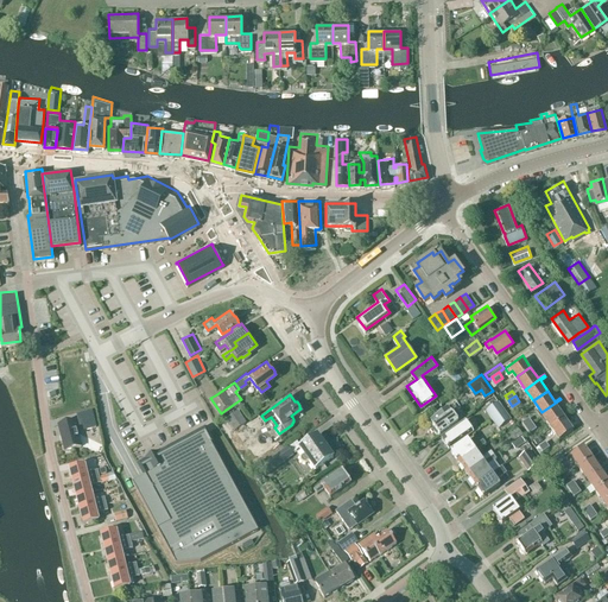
[(493,414),(504,407),(499,400),(498,399),(487,405),(493,414)]
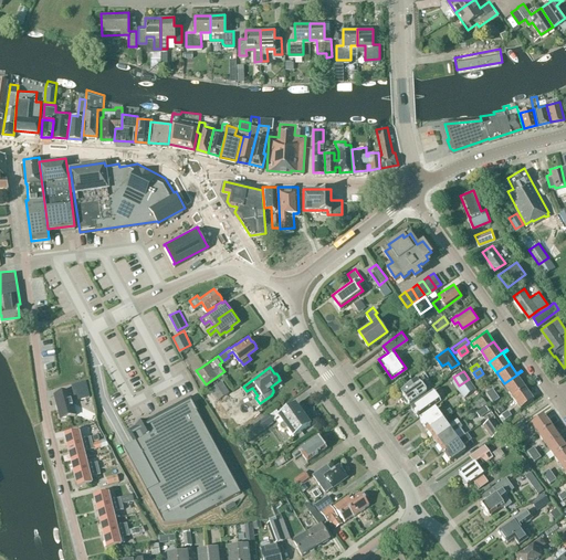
[(522,371),(504,383),(513,395),(525,387),(517,376),(523,372),(522,371)]
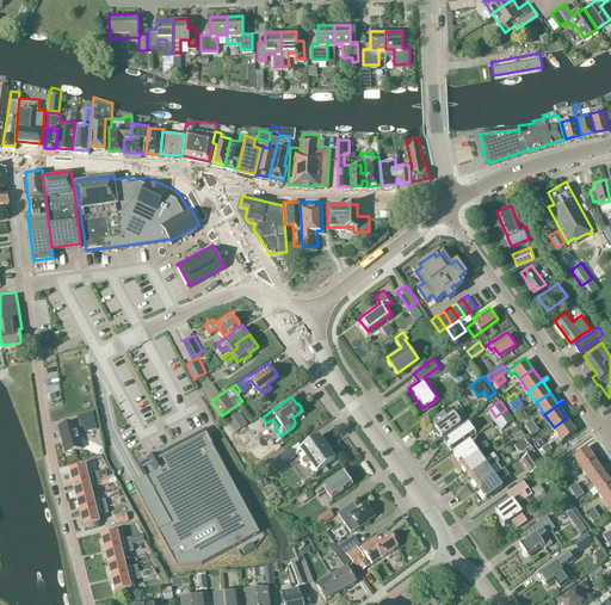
[(464,417),(455,405),(450,407),(433,419),(437,424),(434,425),(436,426),(434,430),(437,432),(440,432),(442,434),(461,420),(460,420),(464,417)]
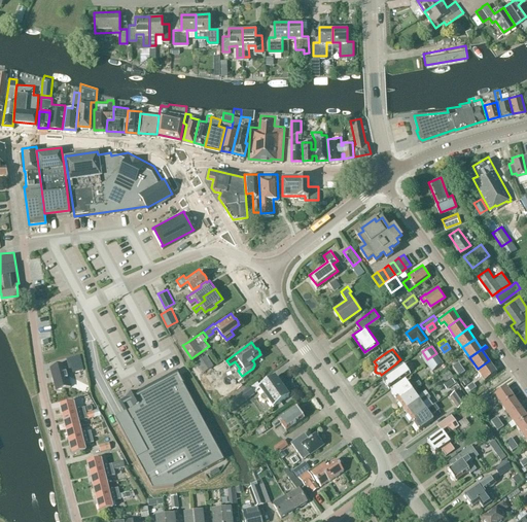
[(70,370),(83,367),(80,352),(67,355),(70,370)]
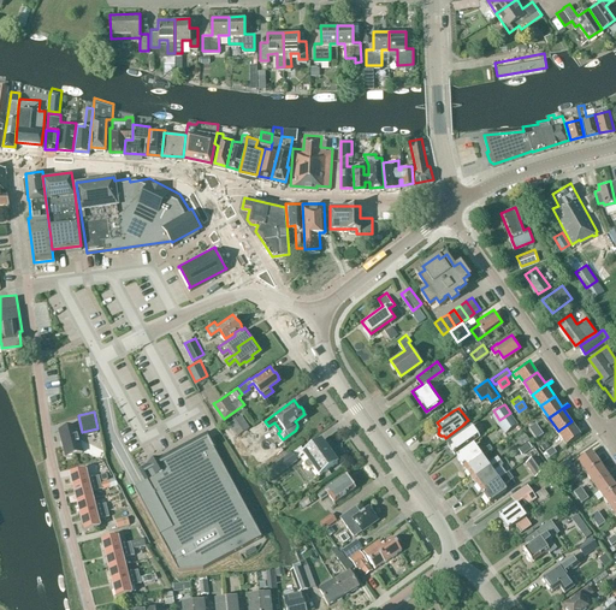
[(237,432),(249,425),(241,413),(229,420),(237,432)]
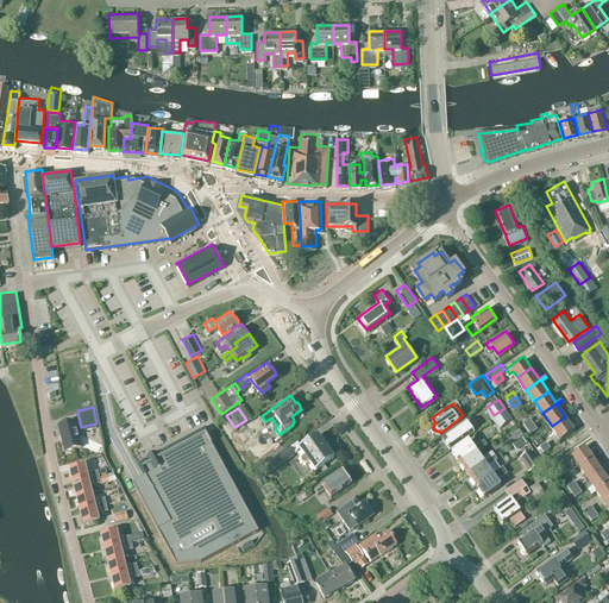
[(504,408),(494,415),(501,425),(510,416),(509,414),(504,408)]
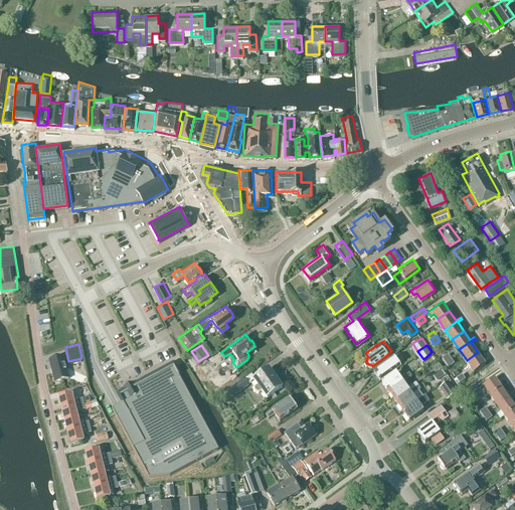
[(442,355),(445,359),(451,355),(448,351),(442,355)]
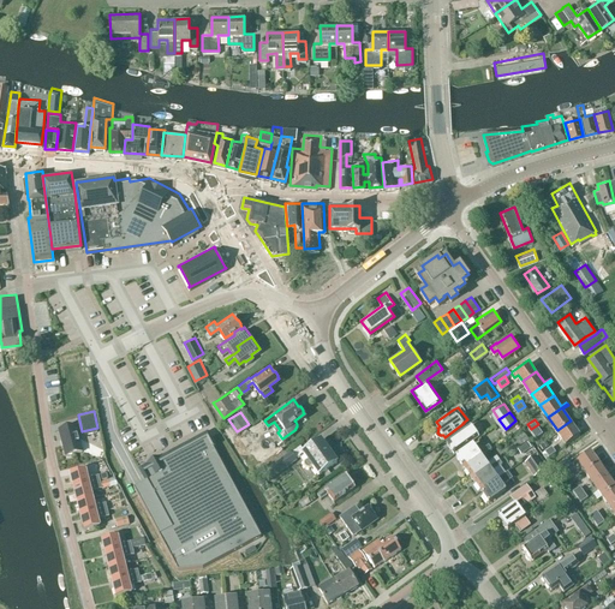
[(565,441),(579,431),(571,421),(557,430),(565,441)]
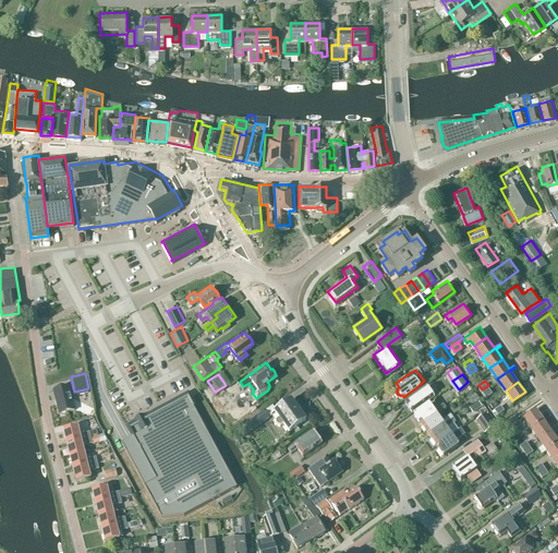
[(59,410),(74,406),(69,383),(53,387),(59,410)]
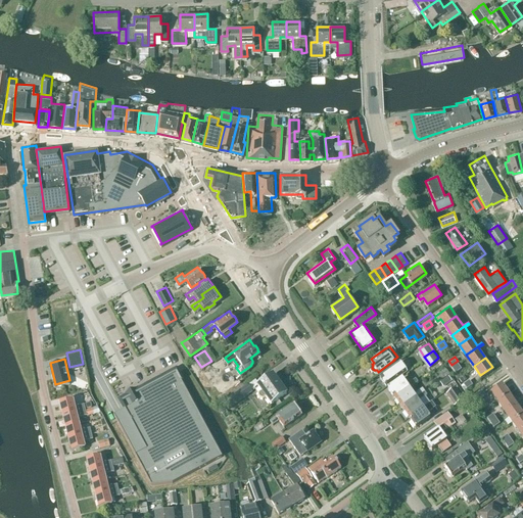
[(386,383),(407,369),(399,359),(379,373),(381,376),(386,383)]
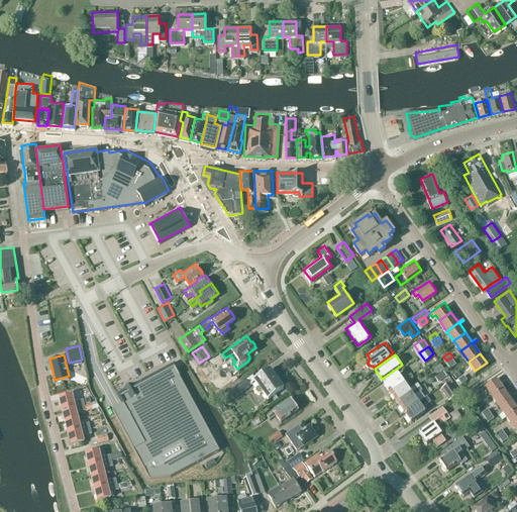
[(452,356),(446,361),(449,366),(455,362),(452,356)]
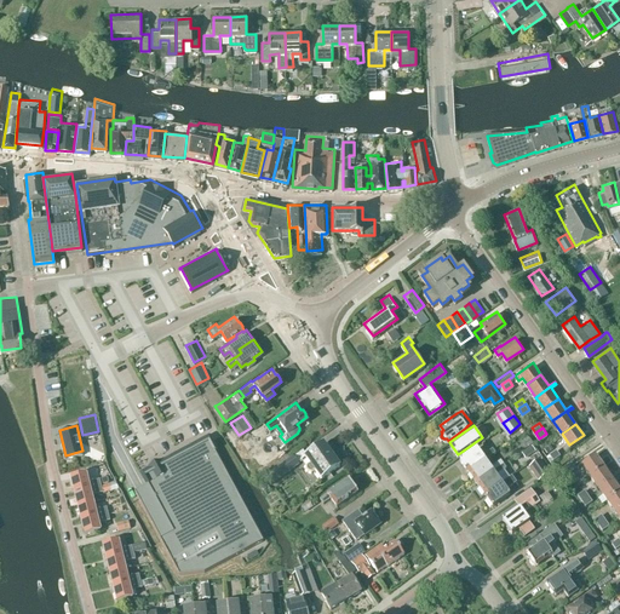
[(521,439),(526,445),(533,440),(528,432),(521,439)]
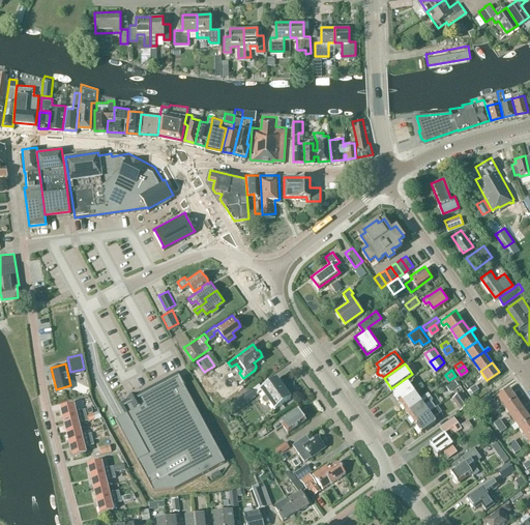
[(115,417),(153,489),(175,487),(225,460),(180,377),(179,374),(172,378),(152,388),(142,394),(139,396),(138,394),(133,397),(128,399),(129,401),(126,402),(123,404),(122,405),(125,412),(120,414),(115,417)]
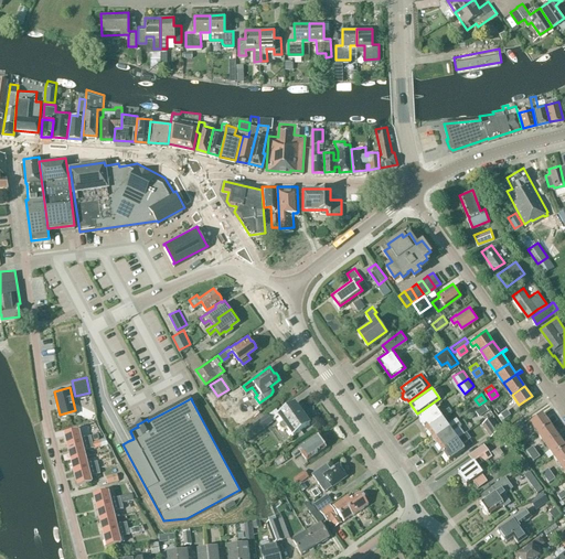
[(305,415),(295,400),(278,412),(283,419),(279,421),(279,423),(280,426),(284,427),(287,425),(292,433),(309,421),(308,420),(309,418),(306,414),(305,415)]
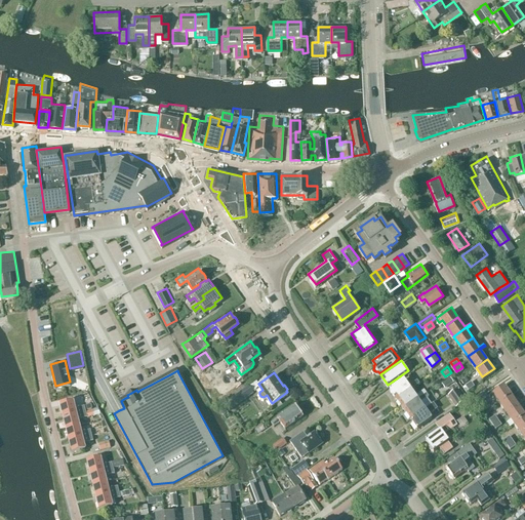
[(445,385),(453,380),(449,373),(441,380),(445,385)]
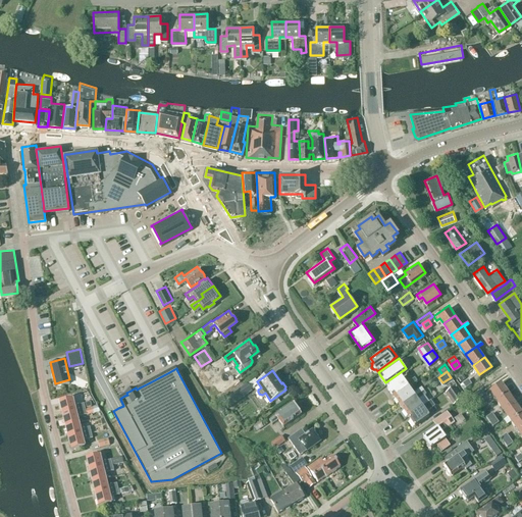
[(395,394),(408,383),(416,377),(414,374),(406,380),(401,374),(386,384),(393,392),(395,394)]
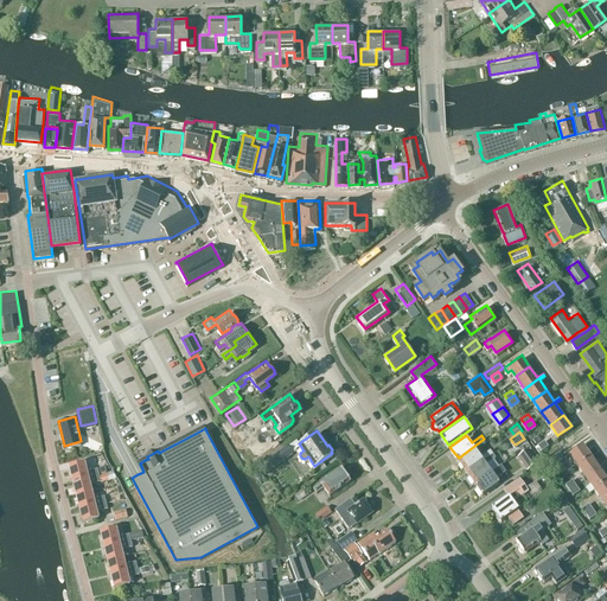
[(544,438),(537,442),(541,447),(548,442),(544,438)]
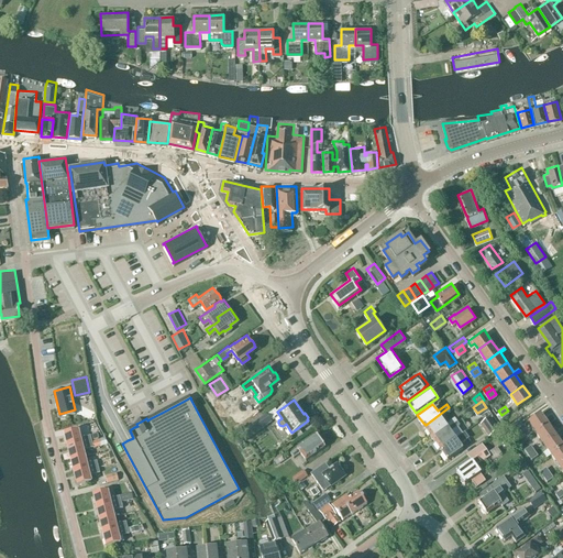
[(536,430),(549,422),(540,409),(528,419),(536,430)]
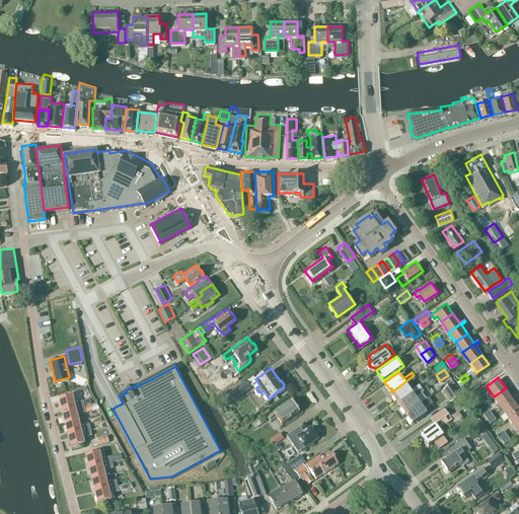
[(225,404),(250,386),(245,379),(221,397),(225,404)]
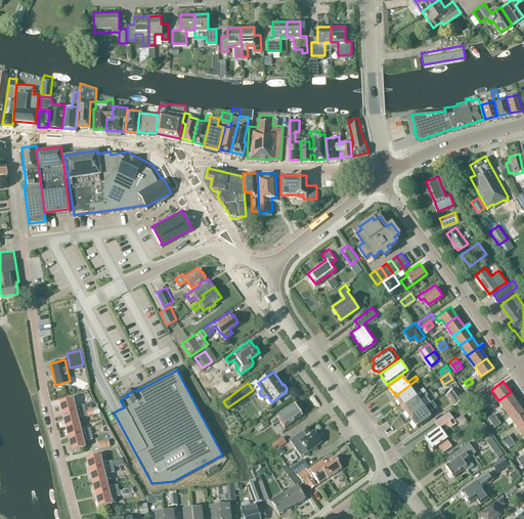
[(402,404),(425,389),(423,386),(415,392),(409,385),(396,395),(402,404)]
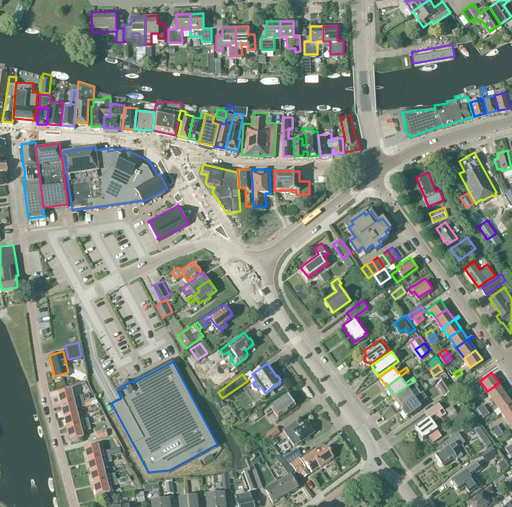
[(445,394),(454,387),(446,376),(437,383),(445,394)]
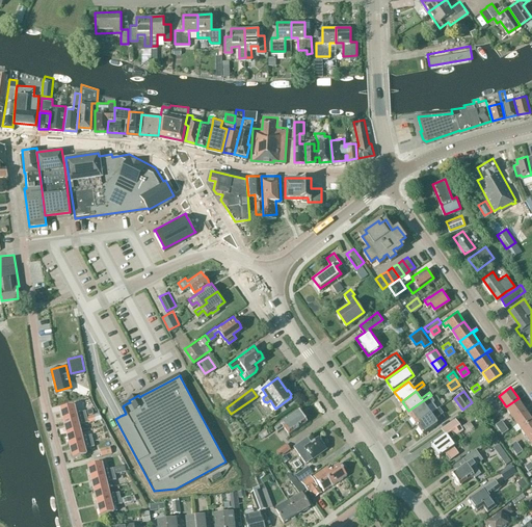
[(416,421),(430,411),(425,404),(433,398),(431,395),(408,411),(416,421)]
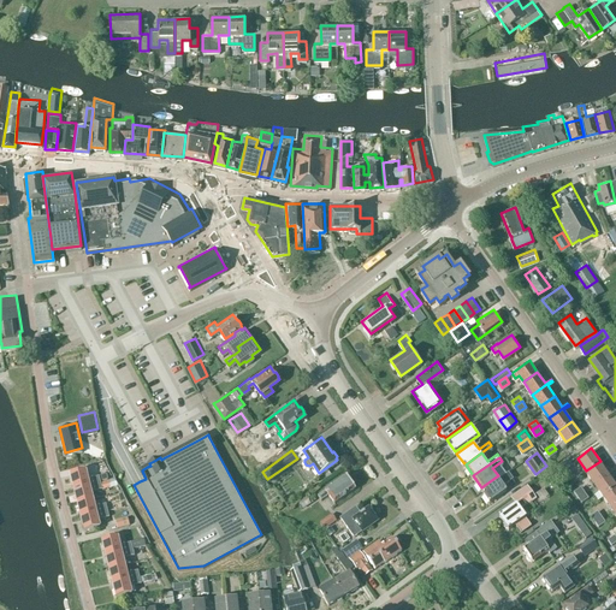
[(564,475),(572,471),(567,465),(570,463),(566,457),(556,463),(564,475)]
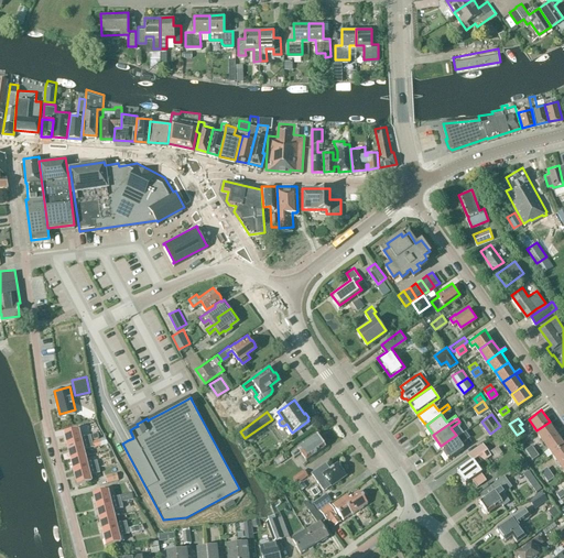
[(545,442),(557,434),(563,430),(561,428),(556,431),(550,422),(537,430),(545,442)]
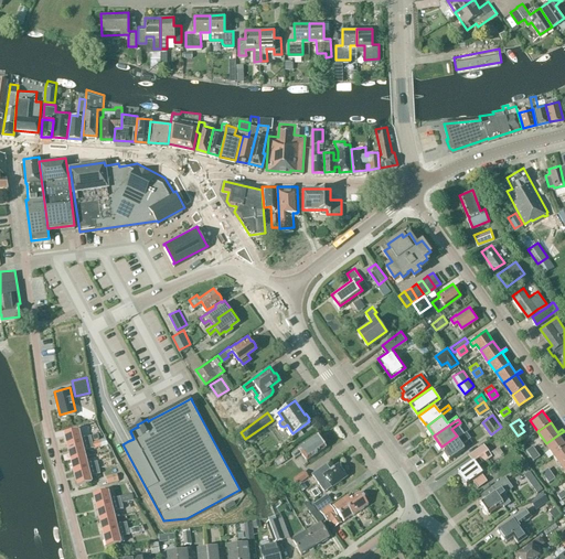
[(67,445),(92,439),(91,432),(83,434),(84,436),(81,436),(78,428),(64,431),(67,445)]
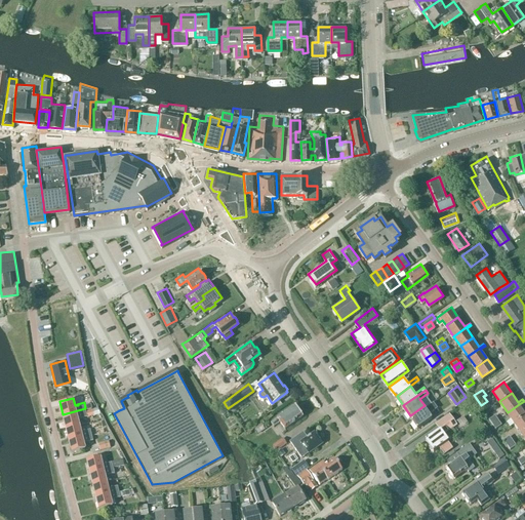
[(425,405),(410,415),(412,418),(411,418),(417,426),(432,415),(427,409),(429,407),(431,409),(437,405),(433,400),(425,405)]
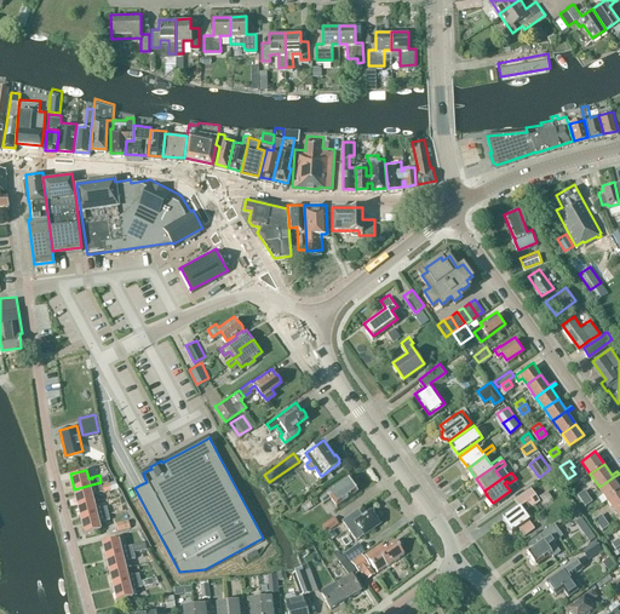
[(337,504),(357,488),(356,487),(357,485),(355,481),(351,480),(348,475),(320,495),(323,500),(331,494),(337,504)]
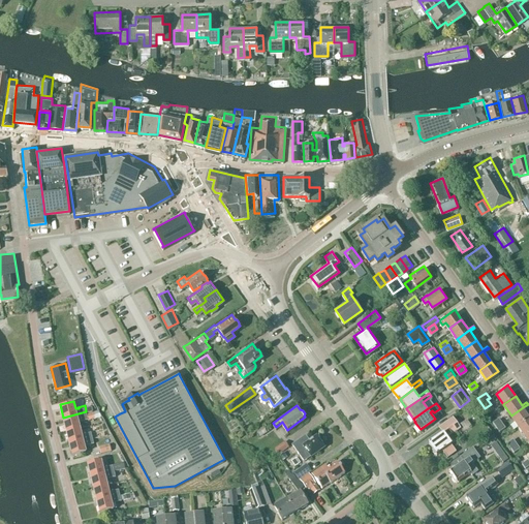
[(518,424),(528,415),(528,414),(523,407),(511,415),(518,424)]
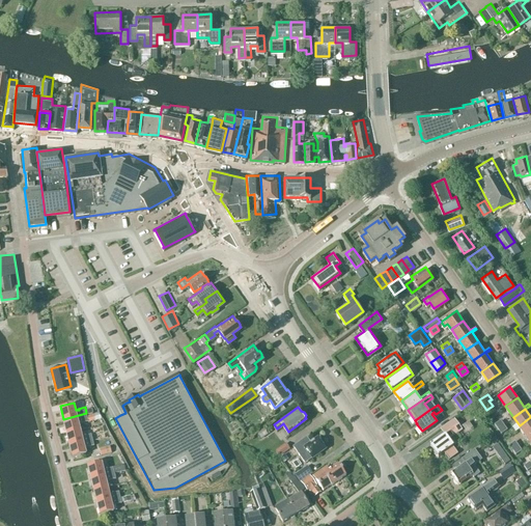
[(66,431),(80,427),(78,420),(81,419),(81,420),(88,418),(86,413),(63,419),(66,431)]
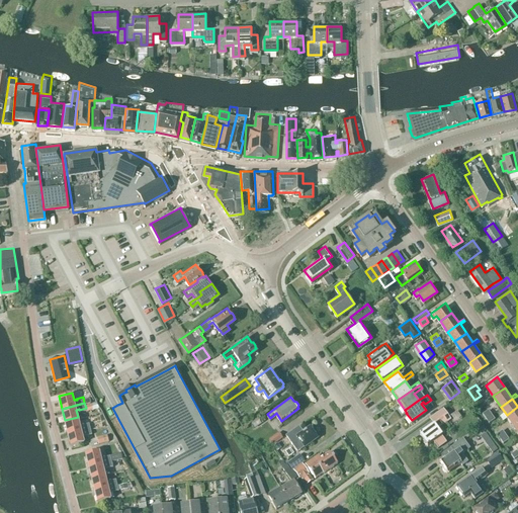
[(438,445),(447,438),(442,432),(437,425),(451,415),(443,405),(430,415),(435,421),(420,431),(423,436),(423,438),(425,441),(427,441),(427,442),(433,438),(438,445)]
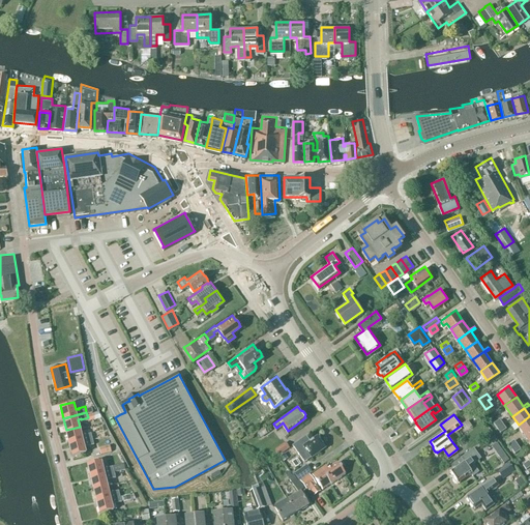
[(497,427),(503,423),(499,416),(494,420),(497,427)]
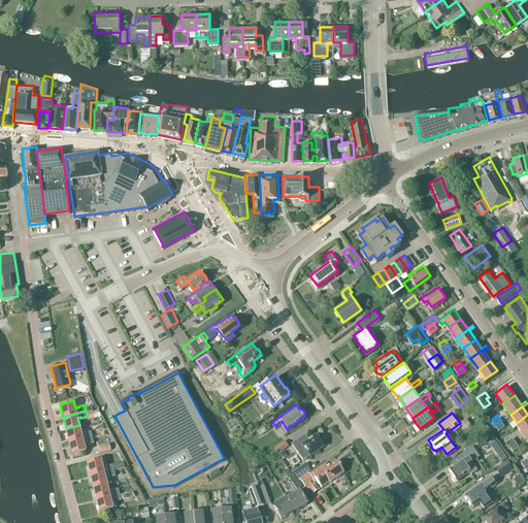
[(523,433),(527,429),(527,415),(517,423),(523,433)]
